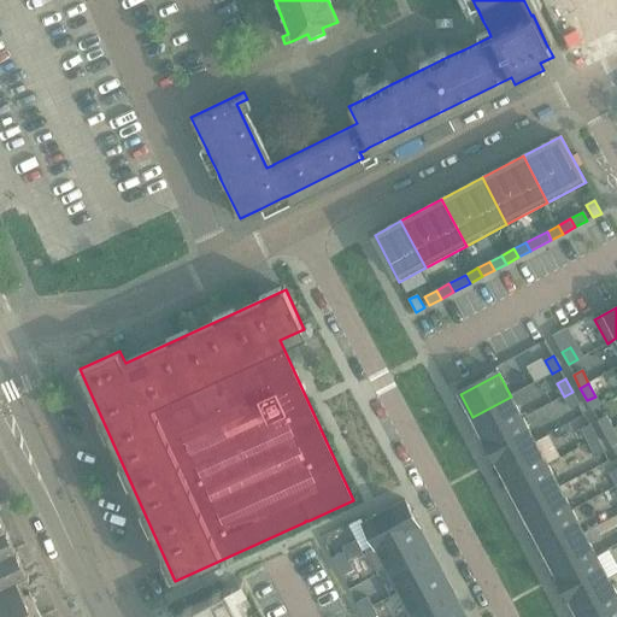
[(571,409),(580,405),(573,392),(564,397),(571,409)]
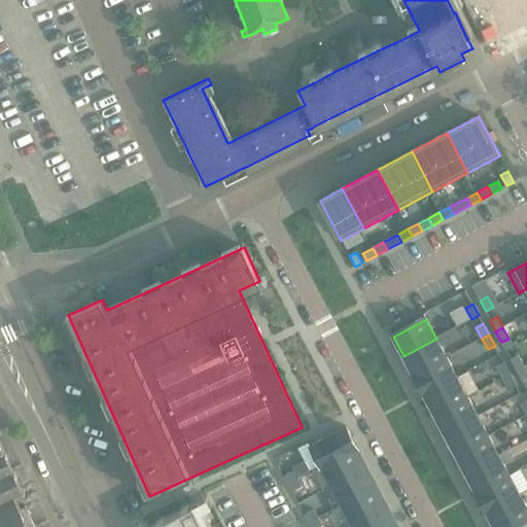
[(403,356),(414,376),(447,358),(436,339),(403,356)]
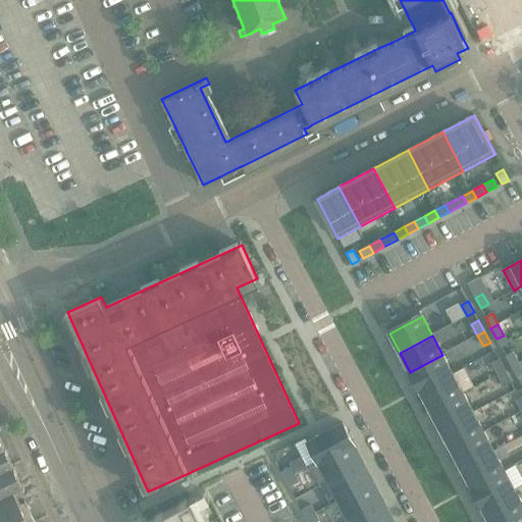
[(512,367),(519,363),(513,353),(506,356),(512,367)]
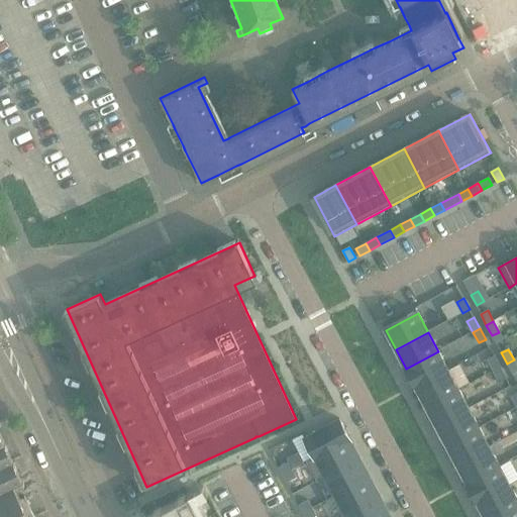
[(406,369),(416,388),(448,370),(438,351),(406,369)]
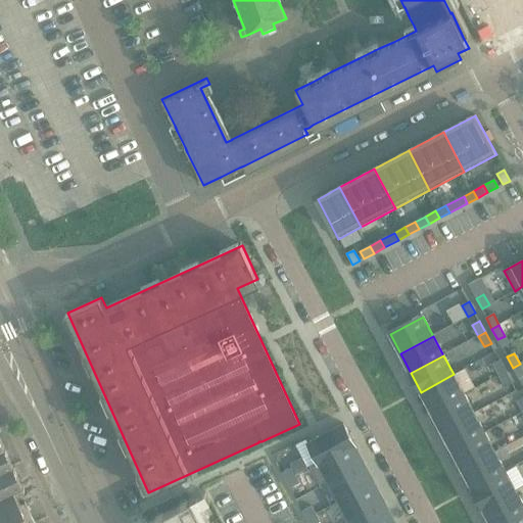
[(498,375),(506,372),(501,361),(493,365),(498,375)]
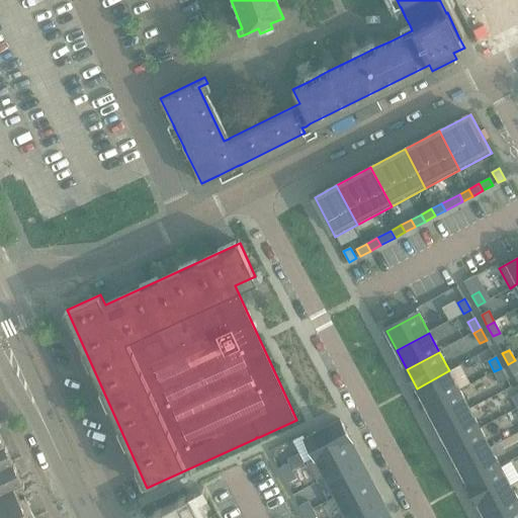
[(513,374),(517,371),(517,366),(515,360),(508,364),(513,374)]
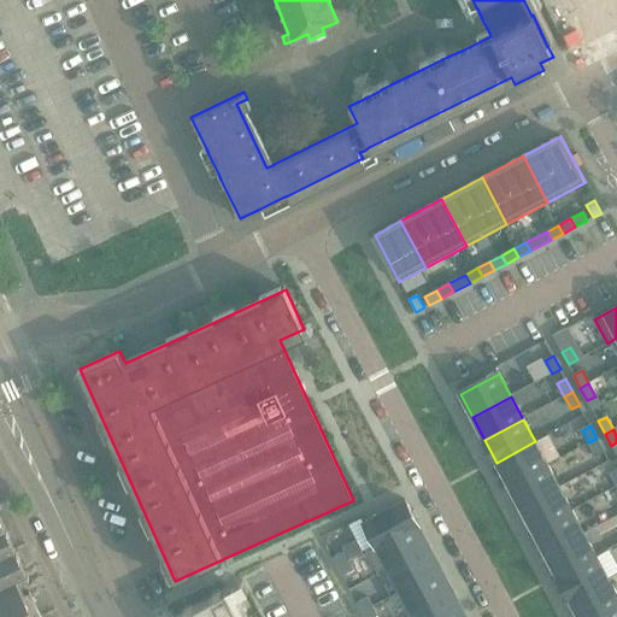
[(595,456),(604,451),(597,439),(588,442),(595,456)]
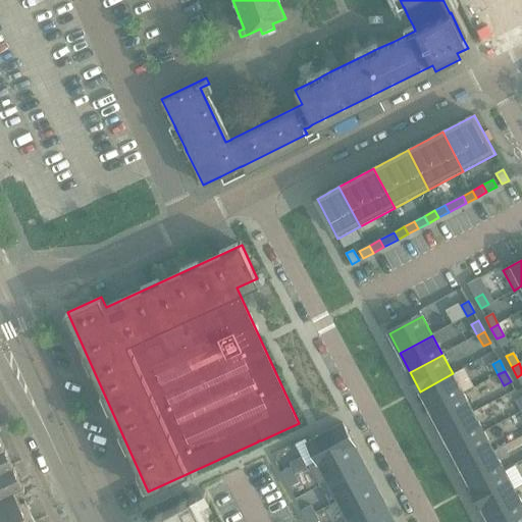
[(420,392),(431,411),(464,393),(453,373),(420,392)]
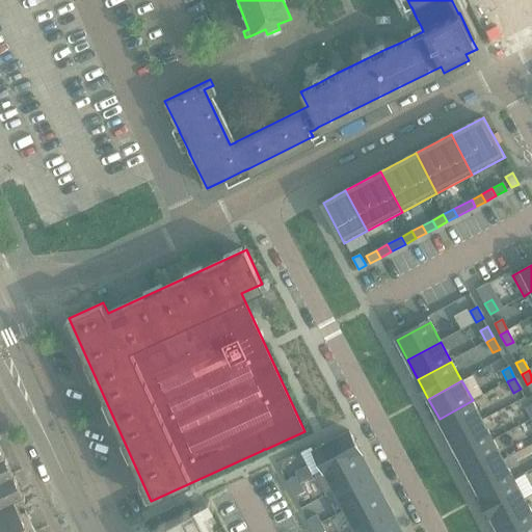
[(440,419),(450,437),(483,420),(473,400),(440,419)]
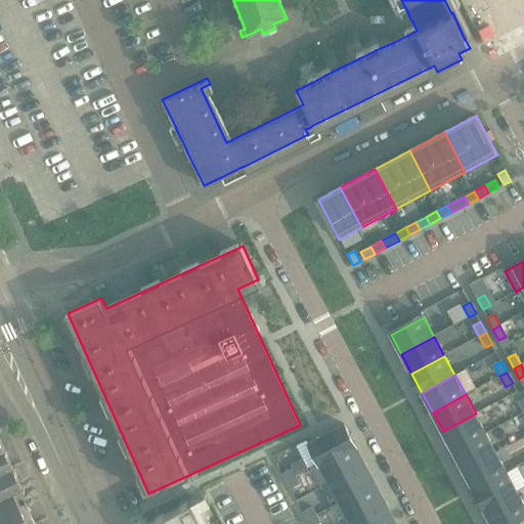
[(443,431),(453,450),(486,433),(476,413),(443,431)]
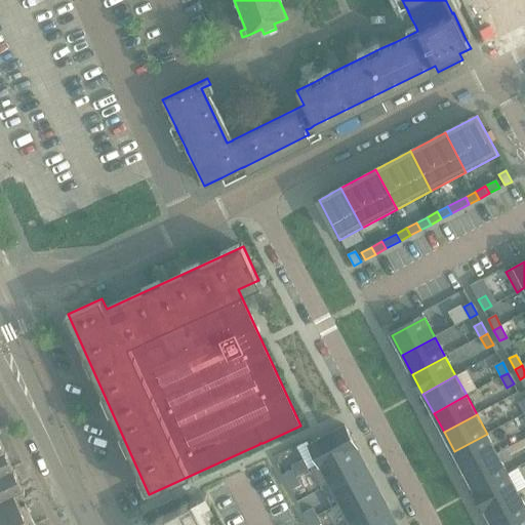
[(309,444),(319,463),(311,468),(312,469),(356,446),(345,425),(309,444)]
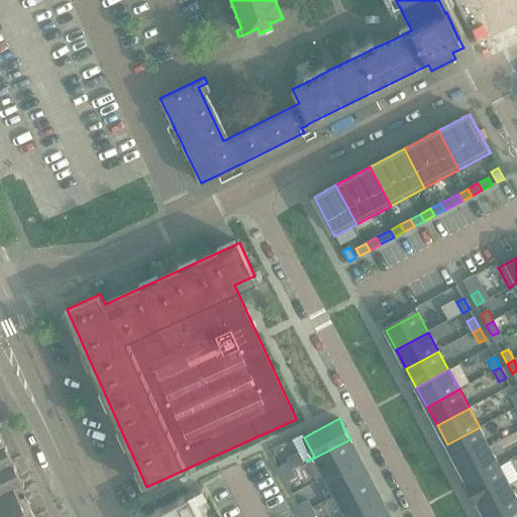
[(447,444),(457,463),(490,446),(480,427),(447,444)]
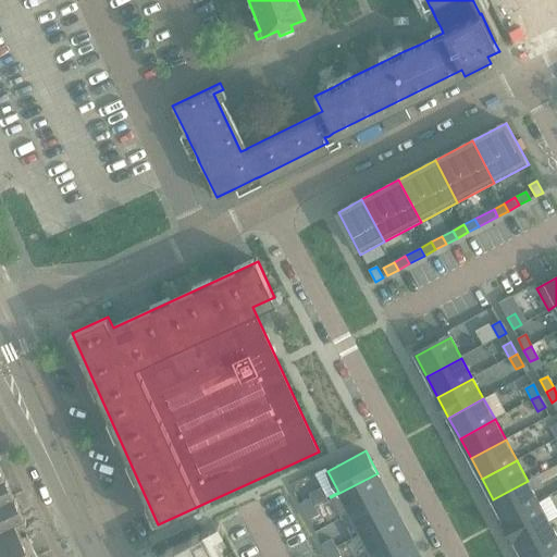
[(378,473),(331,497),(342,518),(387,494),(376,474),(378,473)]
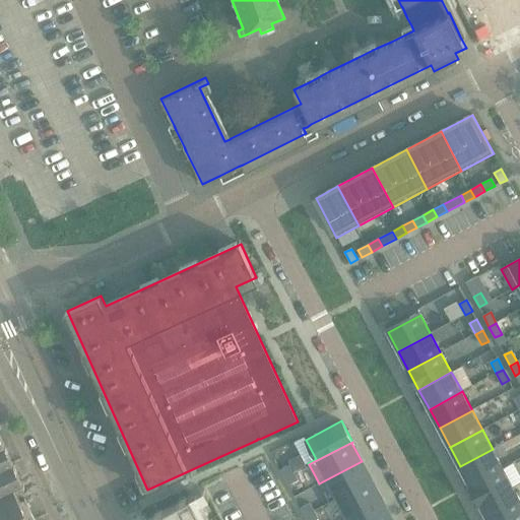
[(0,470),(13,465),(4,446),(0,448),(0,470)]
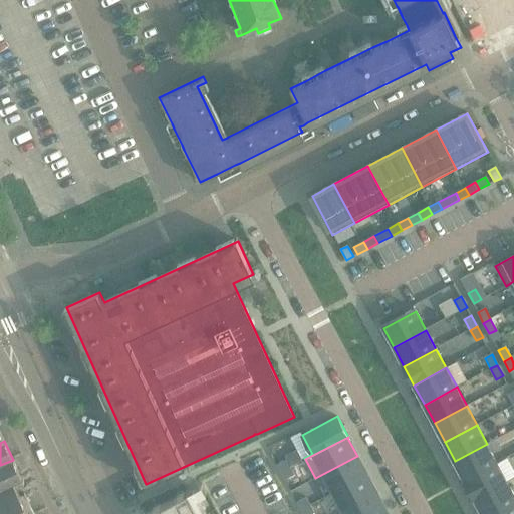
[(455,461),(465,480),(497,463),(487,444),(455,461)]
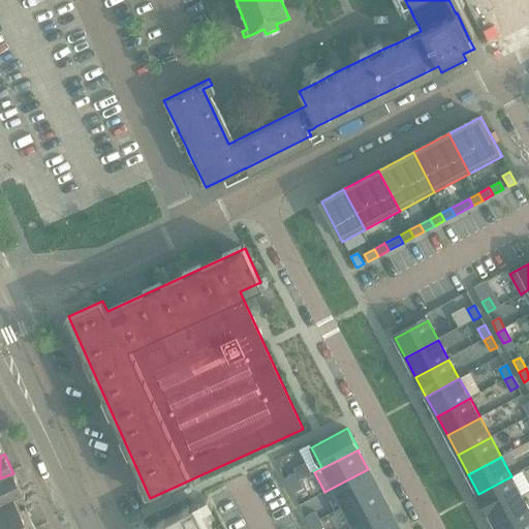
[(212,485),(217,495),(253,476),(249,467),(212,485)]
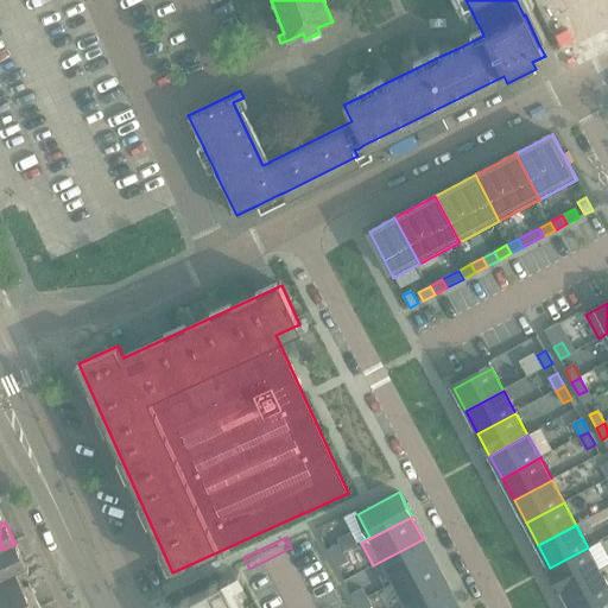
[(423,539),(373,565),(373,567),(384,562),(394,583),(435,562),(423,539)]
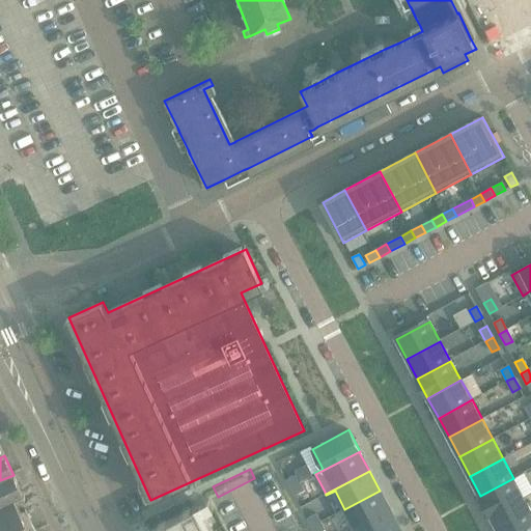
[(24,498),(14,475),(0,480),(0,508),(15,502),(24,498)]
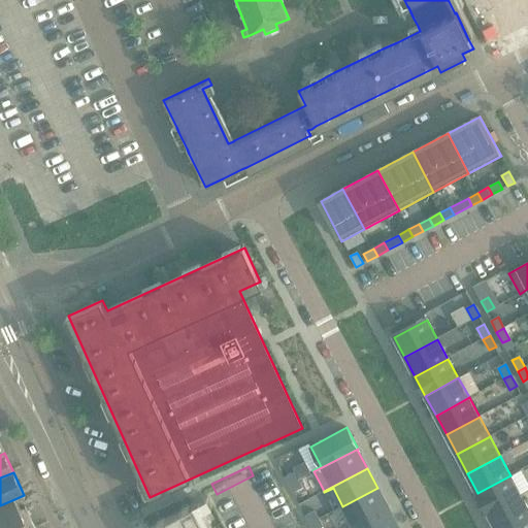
[(294,472),(284,477),(288,485),(298,480),(294,472)]
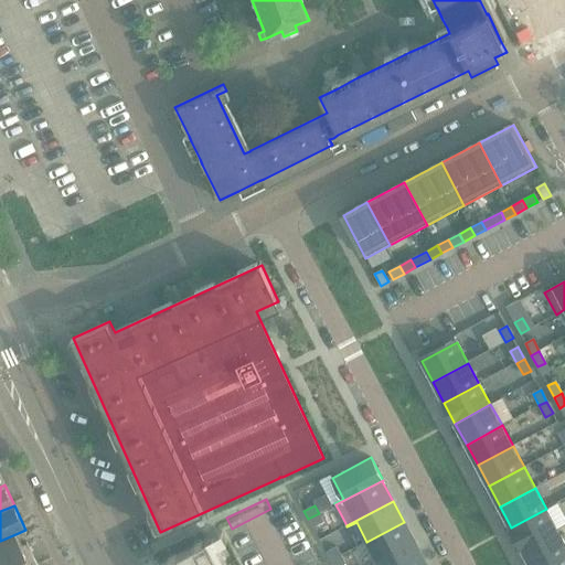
[(511,528),(522,548),(557,530),(546,509),(511,528)]
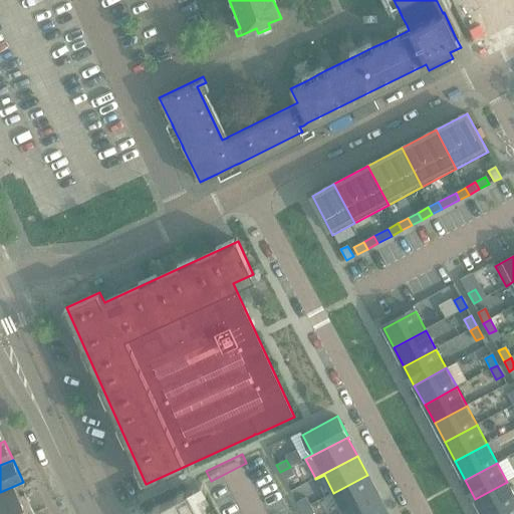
[(290,467),(280,472),(284,480),(294,475),(290,467)]
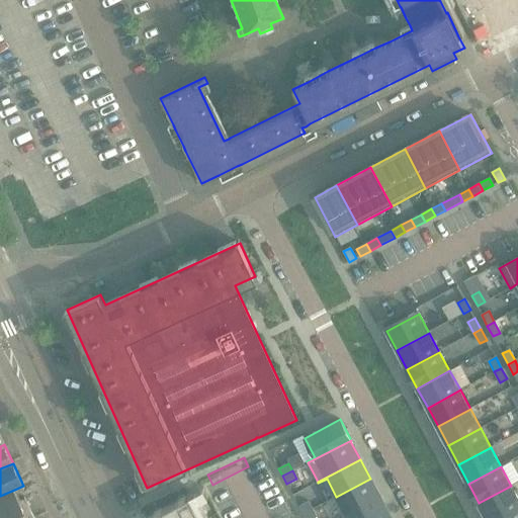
[(370,479),(336,497),(346,516),(380,498),(370,479)]
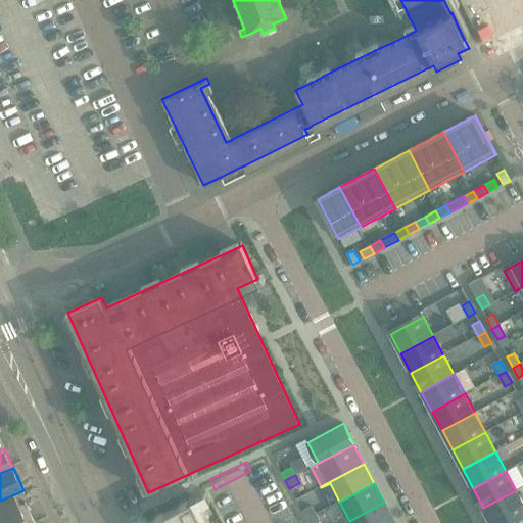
[(483,508),(490,522),(501,522),(522,511),(522,504),(516,490),(483,508)]
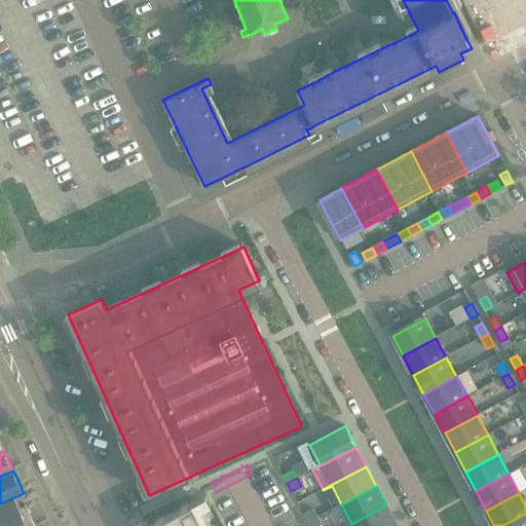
[(0,525),(33,525),(35,525),(32,520),(27,522),(20,508),(17,503),(14,497),(0,503),(0,525)]
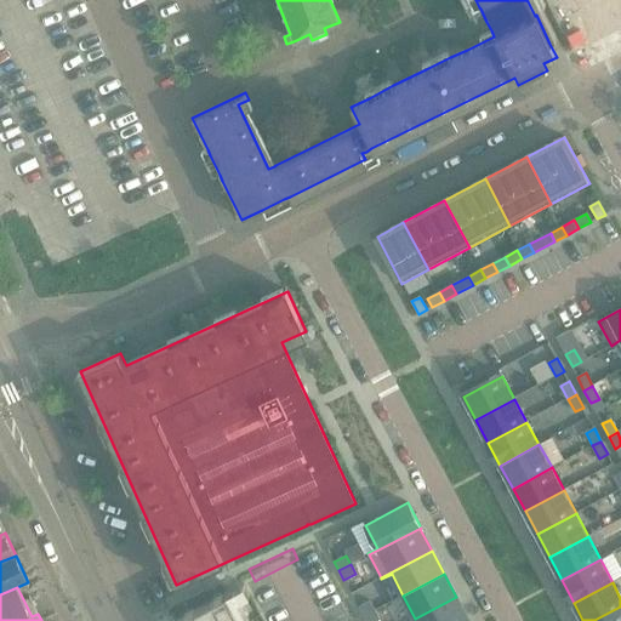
[(227,593),(175,620),(241,620),(233,604),(228,594),(227,593)]
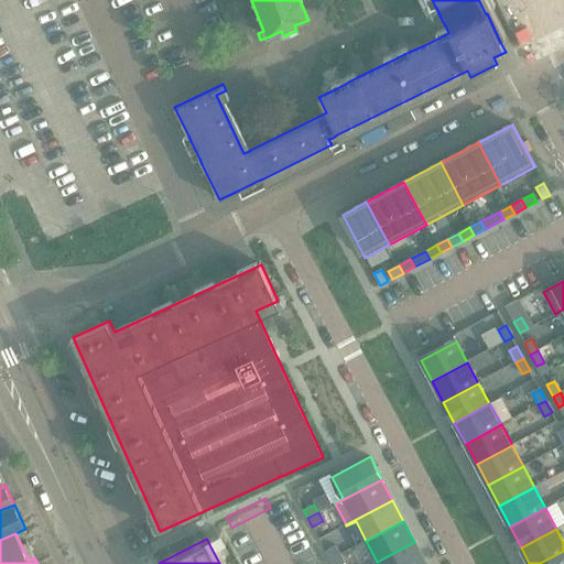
[(414,542),(377,562),(378,563),(423,563),(425,563),(414,542)]
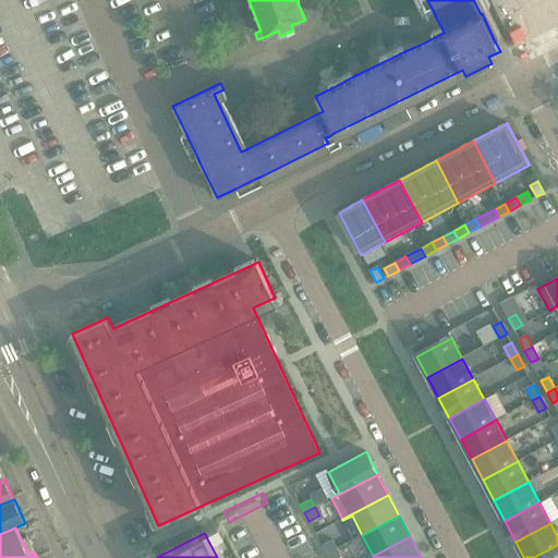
[(332,541),(323,546),(327,554),(337,548),(332,541)]
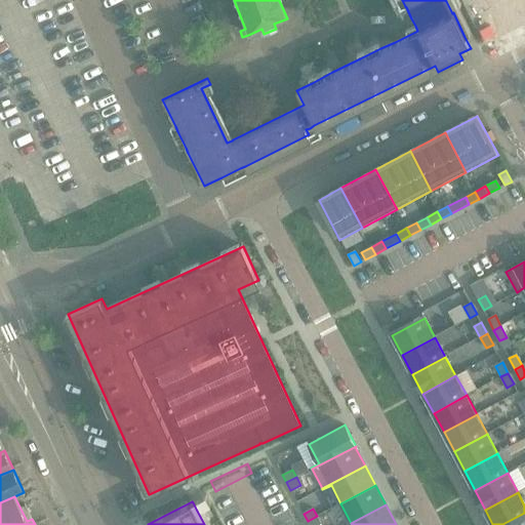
[(524,524),(524,513),(502,524),(524,524)]
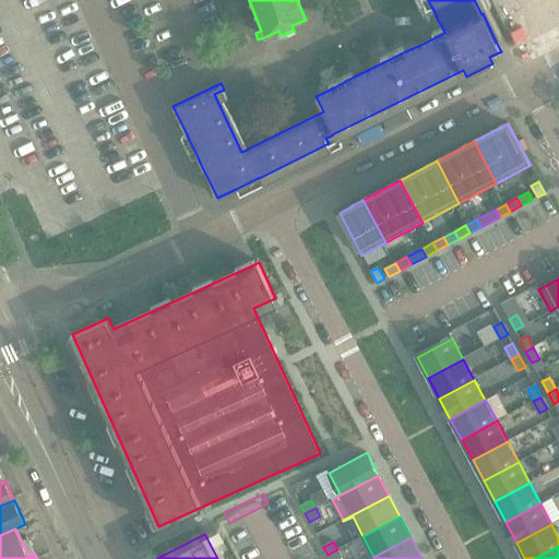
[(337,549),(328,555),(329,558),(339,558),(342,558),(337,549)]
